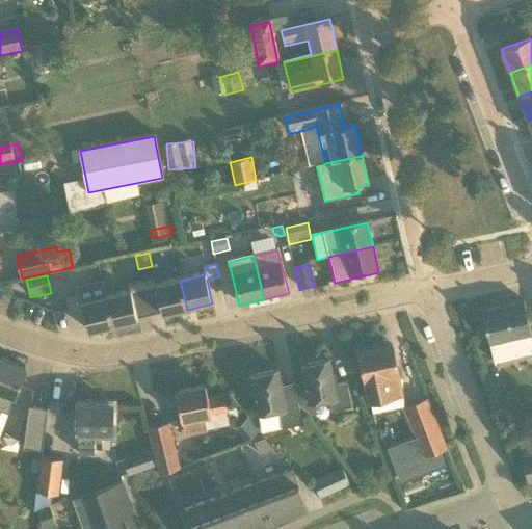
[(156,286),(155,280),(141,283),(144,294),(157,291),(162,315),(187,310),(180,281),(156,286)]
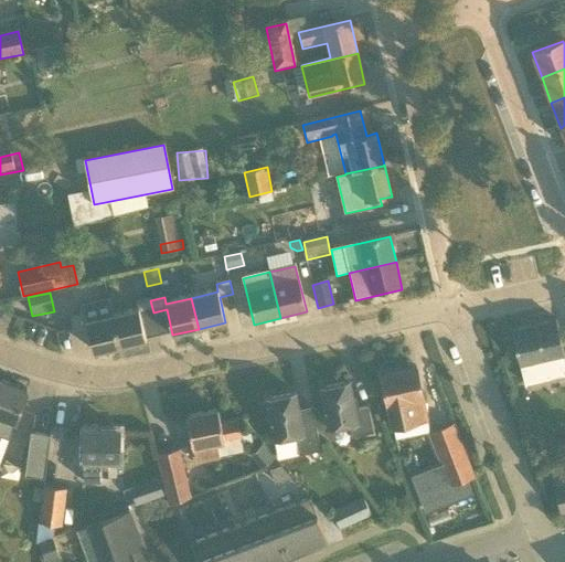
[(120,348),(147,341),(140,316),(153,313),(150,300),(137,303),(139,310),(113,317),(120,348)]
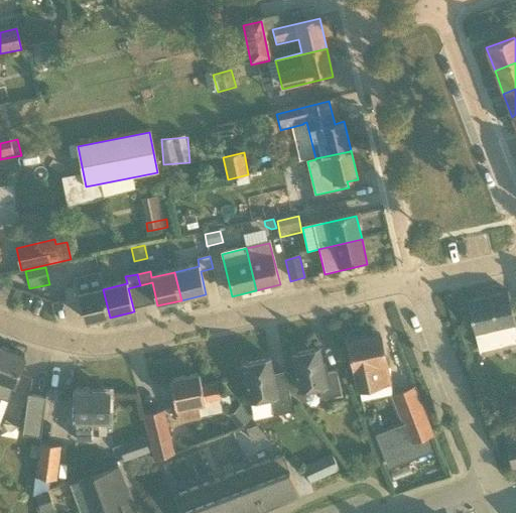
[(80,294),(78,288),(65,291),(68,302),(80,299),(86,324),(110,317),(103,289),(80,294)]
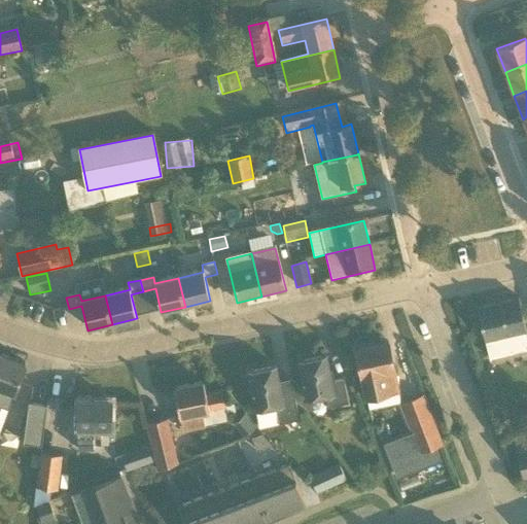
[(478,309),(489,359),(526,350),(526,335),(519,300),(478,309)]
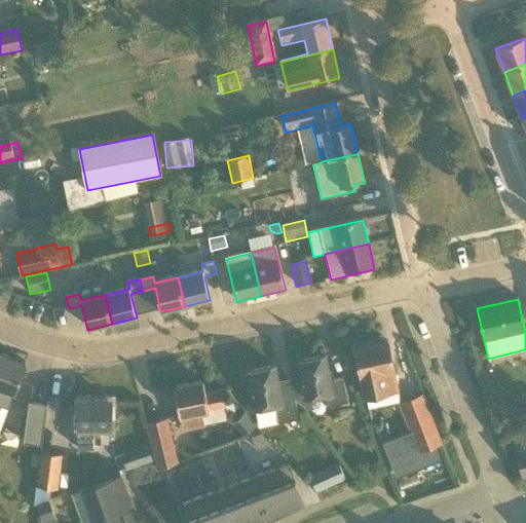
[(366,401),(399,394),(388,344),(355,351),(366,401)]
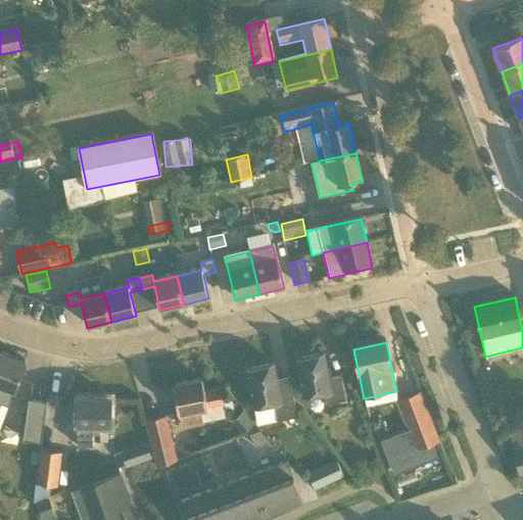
[(14,392),(26,363),(0,352),(0,407),(1,405),(7,408),(13,392),(14,392)]
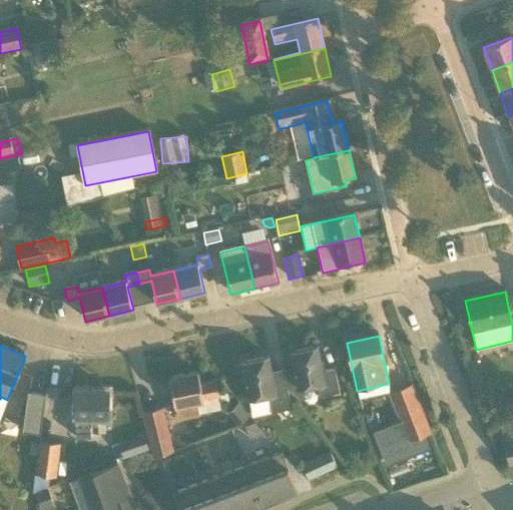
[(323,373),(318,349),(291,354),(299,391),(318,387),(320,399),(340,395),(335,371),(323,373)]
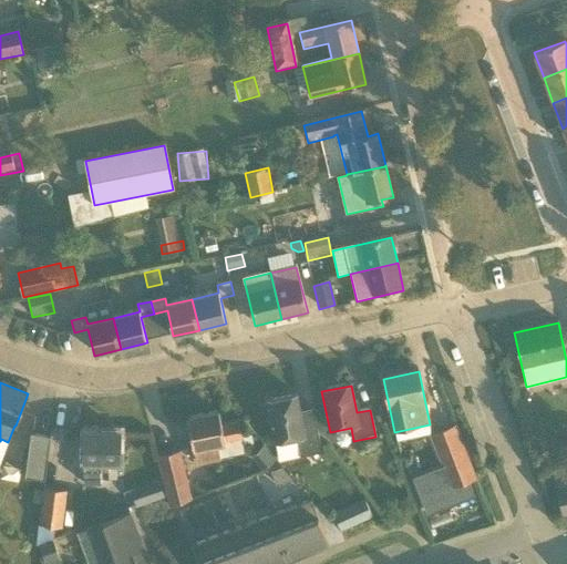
[(303,423),(297,397),(267,402),(280,462),(323,453),(316,421),(303,423)]
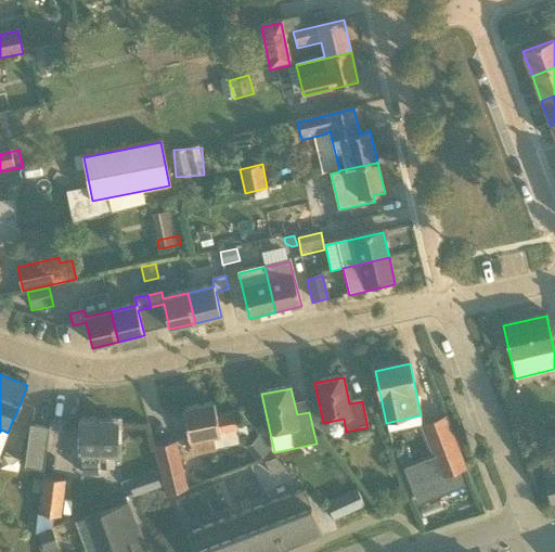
[(21,403),(13,448),(26,450),(33,406),(21,403)]
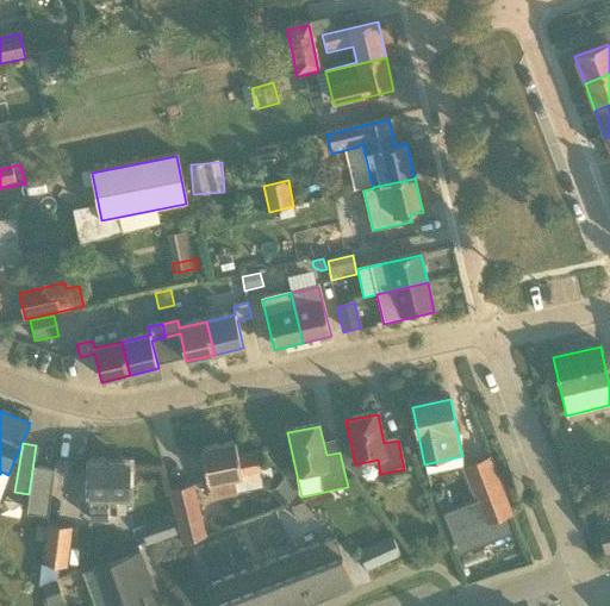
[(238,458),(236,444),(201,451),(212,500),(237,494),(265,489),(257,455),(238,458)]
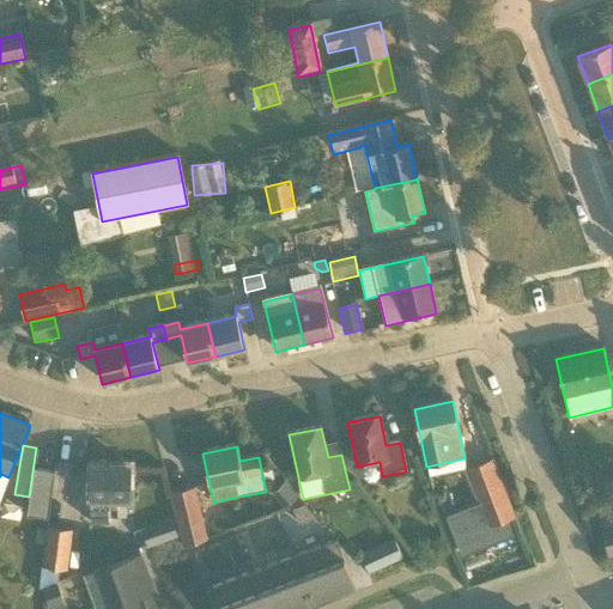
[(489,528),(515,518),(493,462),(467,472),(489,528)]
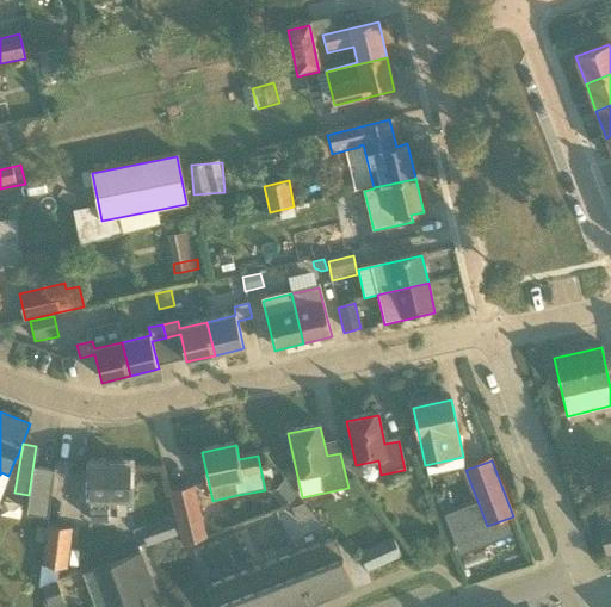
[(129,501),(129,466),(91,465),(91,522),(109,522),(109,515),(125,515),(127,501),(129,501)]
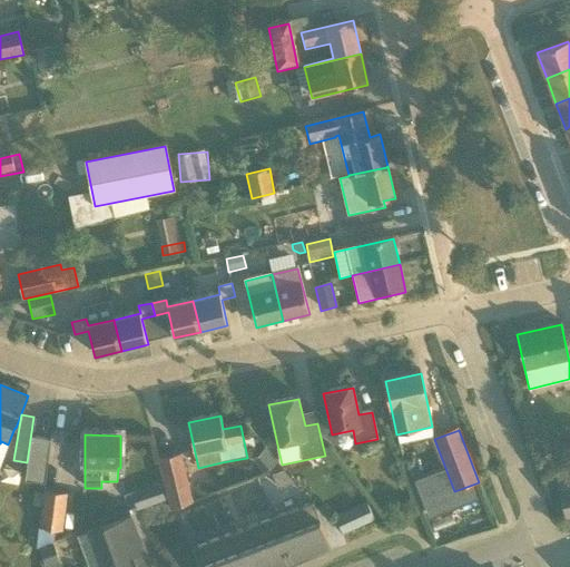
[(45,484),(50,440),(31,438),(25,481),(45,484)]
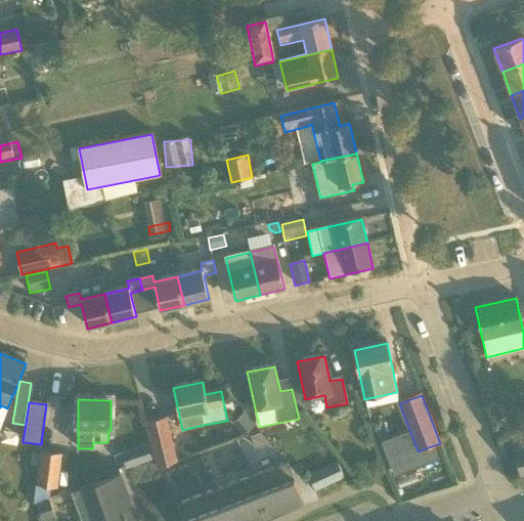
[(245,414),(232,424),(243,436),(255,426),(245,414)]
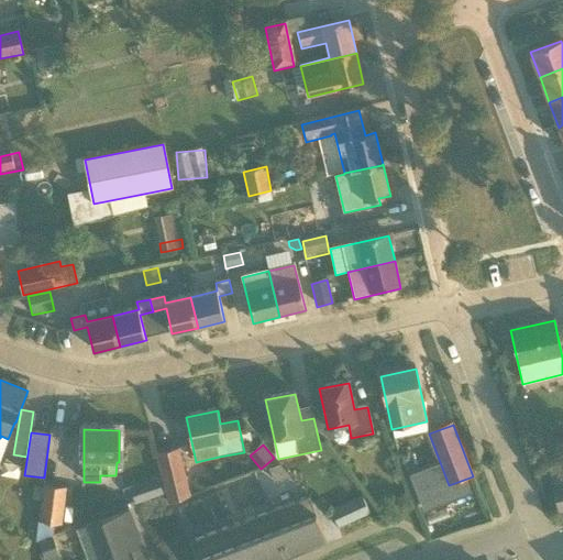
[(156,454),(168,505),(191,496),(178,450),(156,454)]
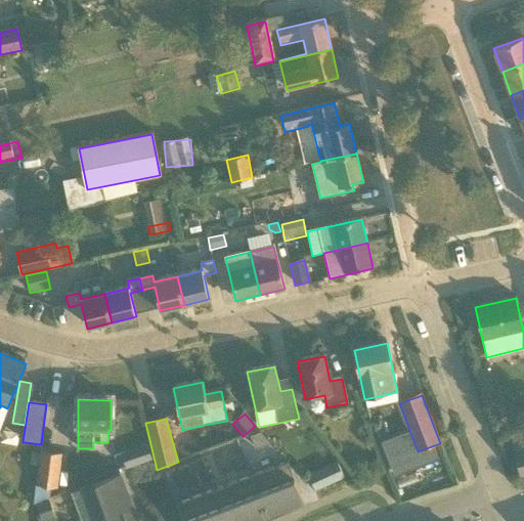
[(274,463),(269,432),(247,436),(252,466),(274,463)]
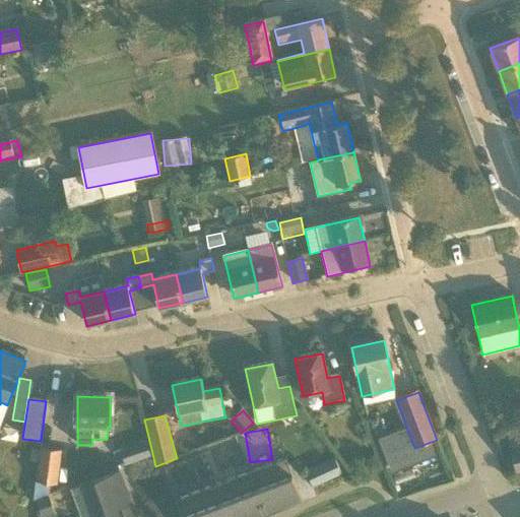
[(403,437),(382,445),(392,473),(403,468),(405,463),(402,453),(408,450),(403,437)]
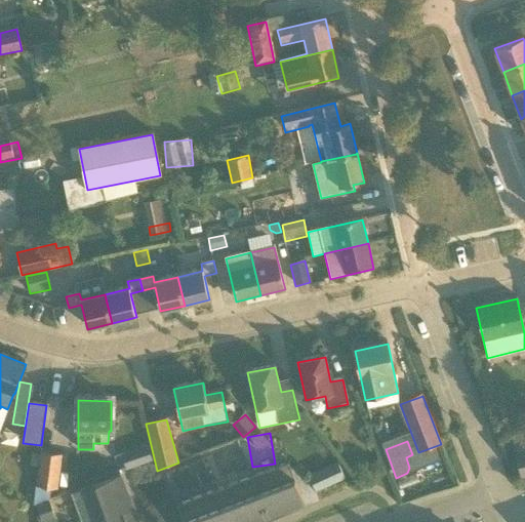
[(131,451),(137,467),(151,462),(146,446),(131,451)]
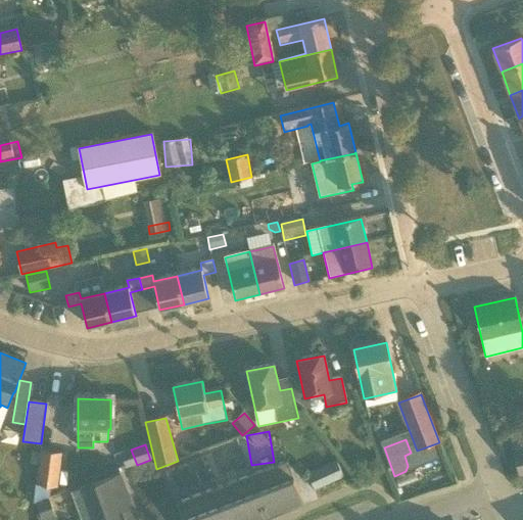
[(518,475),(522,474),(522,448),(513,452),(518,475)]
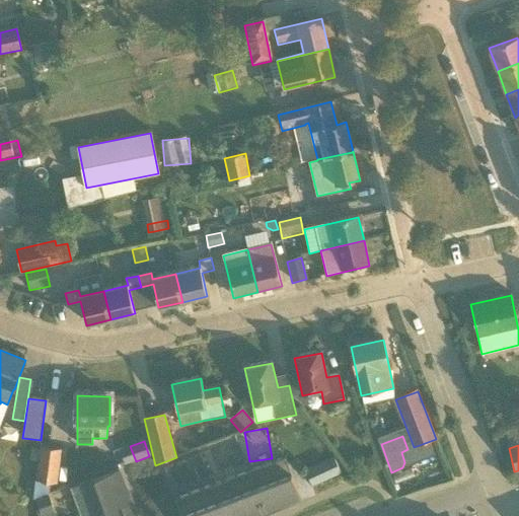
[(56,484),(61,450),(40,448),(35,481),(56,484)]
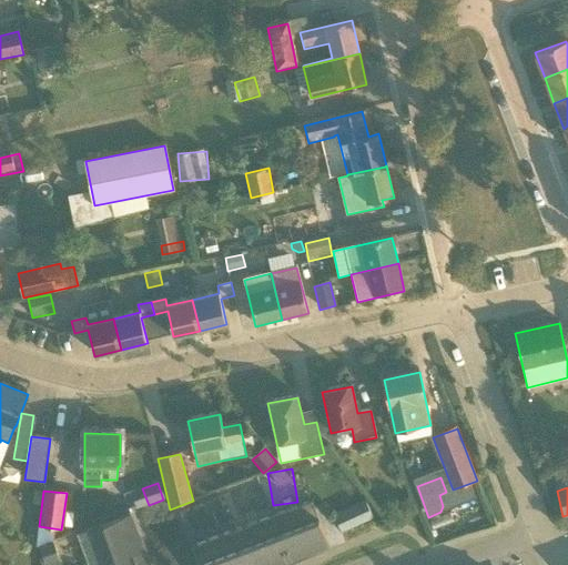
[(342,534),(373,520),(365,502),(334,516),(342,534)]
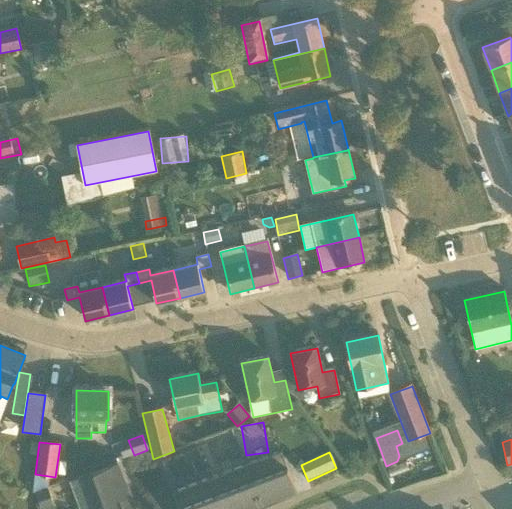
[(245,467),(260,507),(297,494),(281,453),(245,467)]
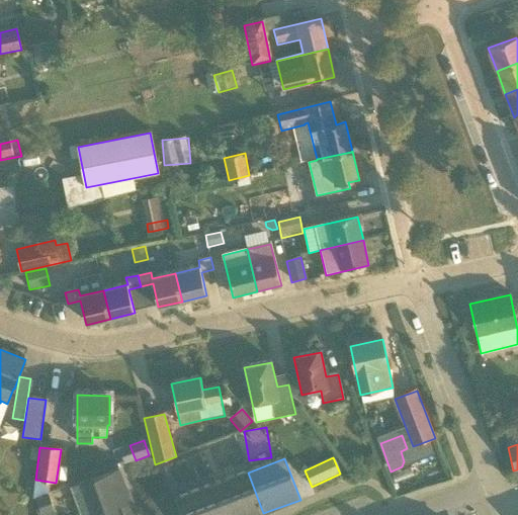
[(109,514),(128,508),(133,507),(119,469),(78,485),(89,514),(109,514)]
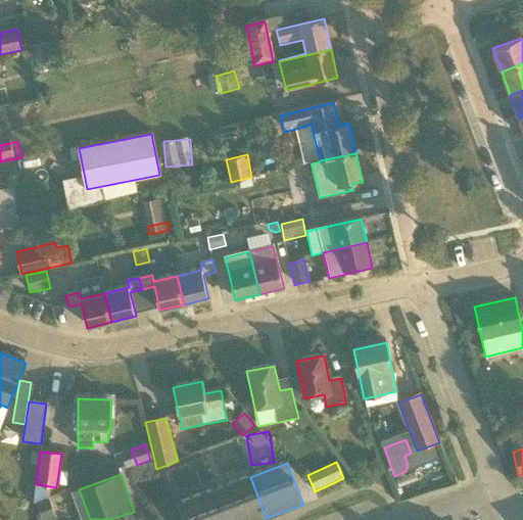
[(214,491),(225,519),(263,519),(266,518),(250,477),(214,491)]
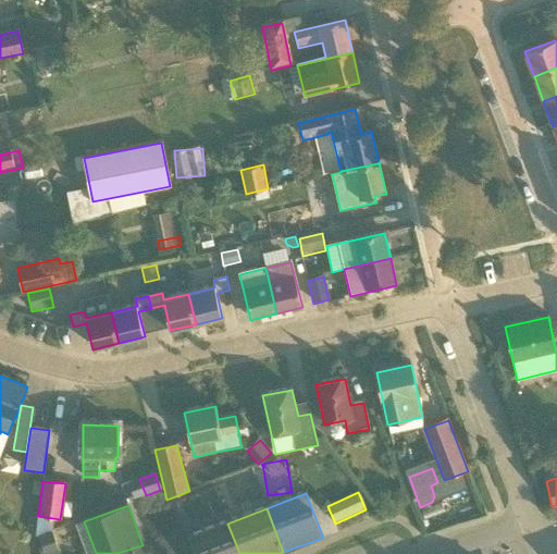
[(188,539),(194,553),(239,553),(227,524),(188,539)]
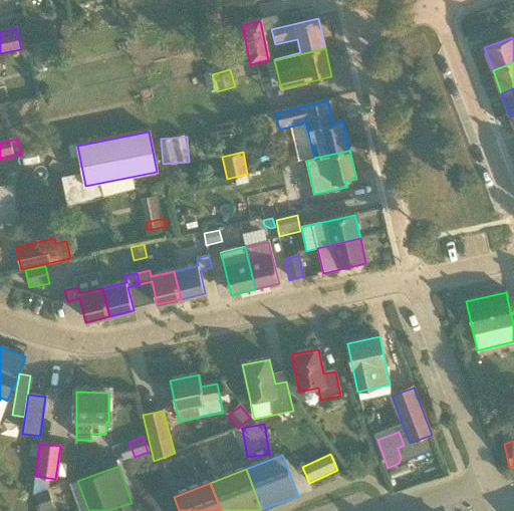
[(48,492),(35,496),(40,510),(51,510),(54,509),(48,492)]
